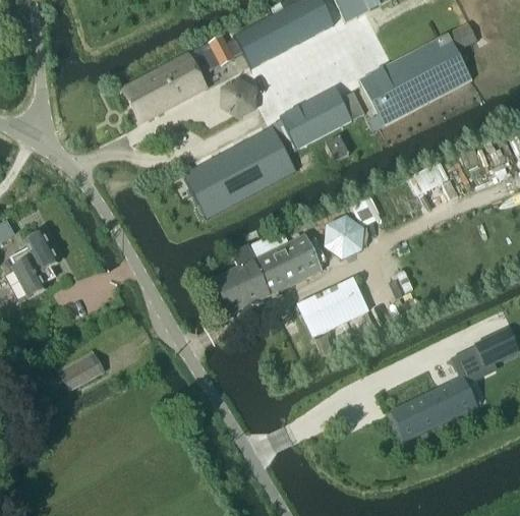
[(243,52),(249,65),(251,70),(335,26),(322,0),(305,0),(235,37),(226,42),(222,35),(209,42),(221,66),(234,59),(233,57),(243,52)]
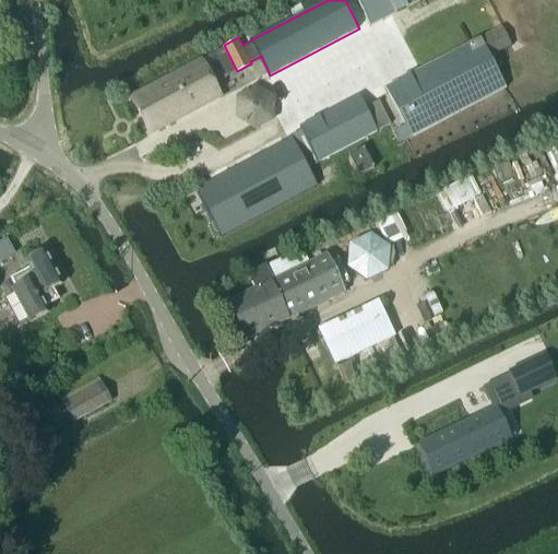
[(359,0),(371,22),(413,0),(359,0)]
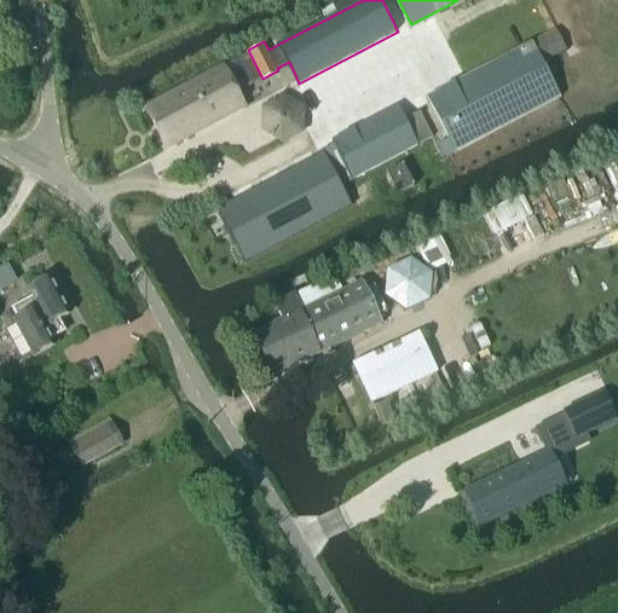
[(533,39),(428,93),(450,137),(438,143),(444,154),(561,93),(543,59),(567,46),(556,27),(533,39)]
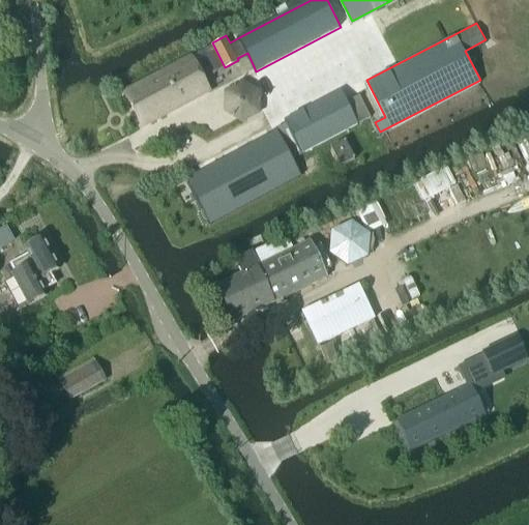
[(190,54),(124,89),(143,123),(209,88),(190,54)]
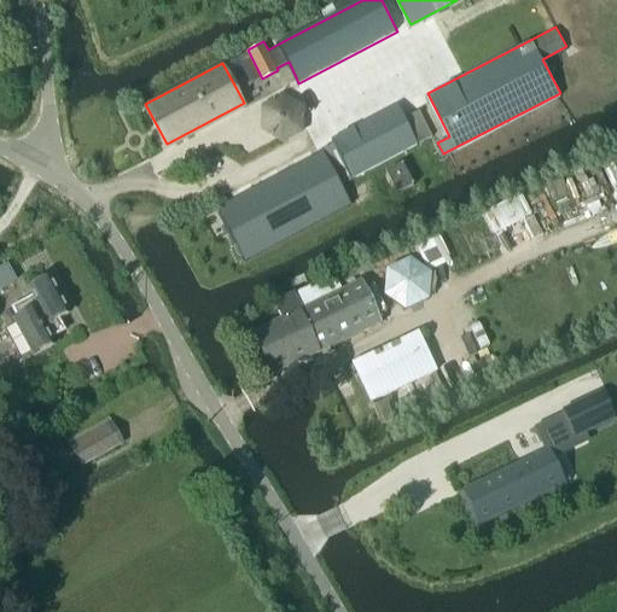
[(280,139),(302,128),(303,105),(283,92),(261,104),(262,127),(280,139)]
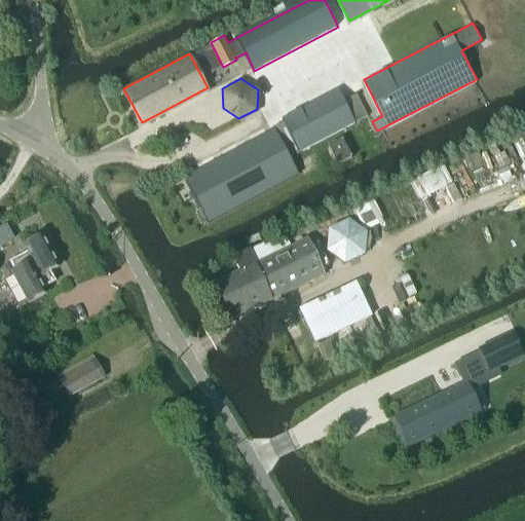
[(300,149),(355,120),(338,87),(284,116),(300,149)]
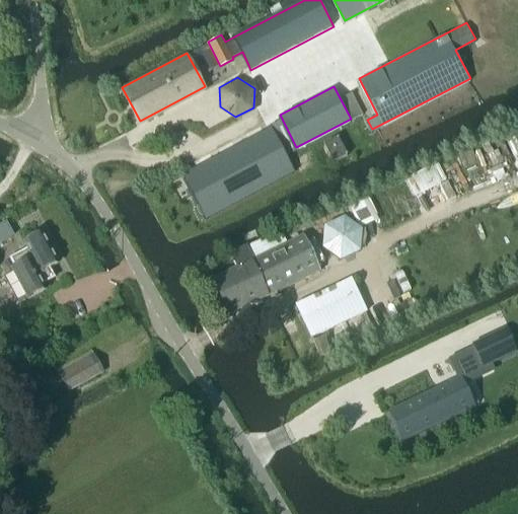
[(204,213),(294,165),(271,123),(181,170),(204,213)]
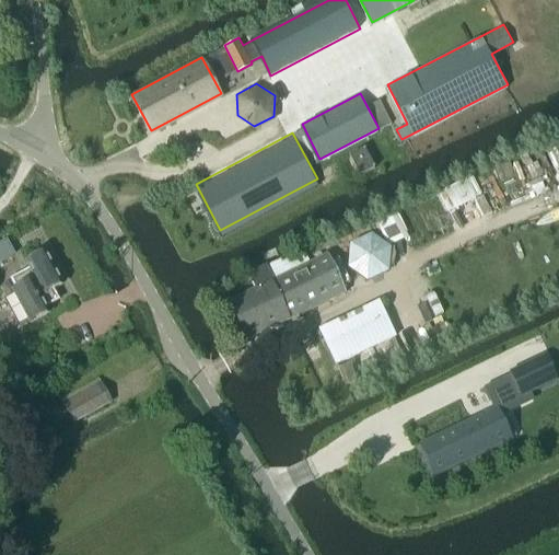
[(361,173),(375,165),(365,146),(350,153),(361,173)]
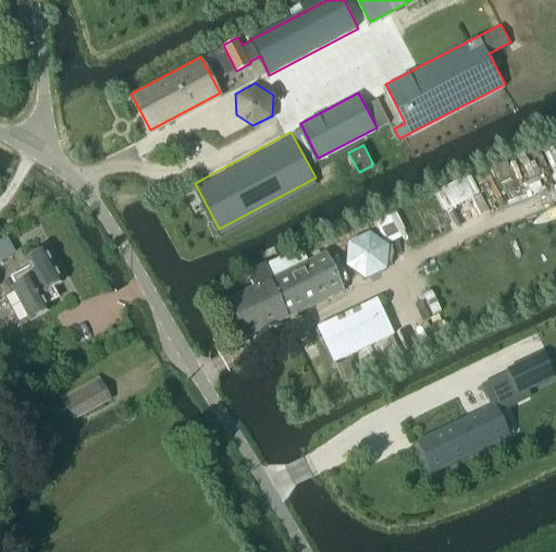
[(441,218),(521,180),(508,151),(428,189),(441,218)]
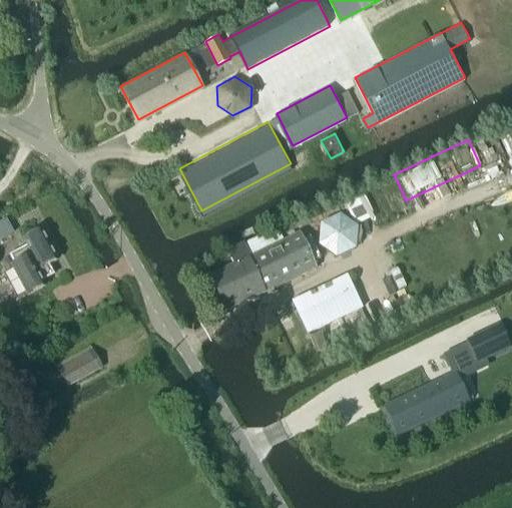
[(406,200),(394,174),(393,172),(302,215),(321,254),(367,231),(362,222),(406,200)]
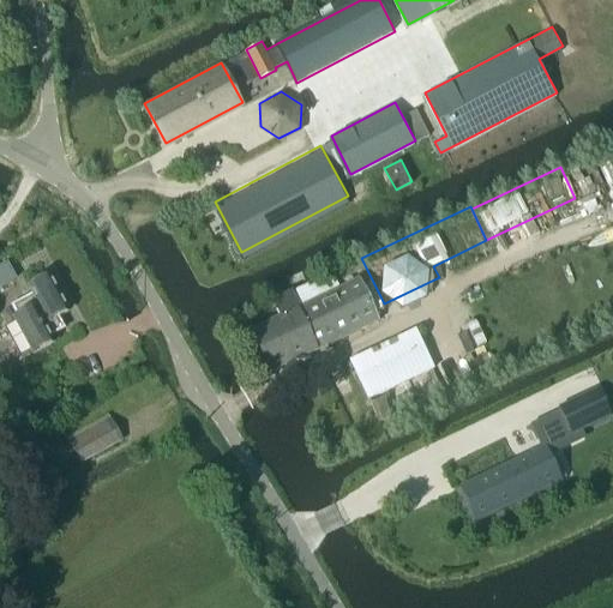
[(0,264),(0,283),(16,275),(8,260),(0,264)]
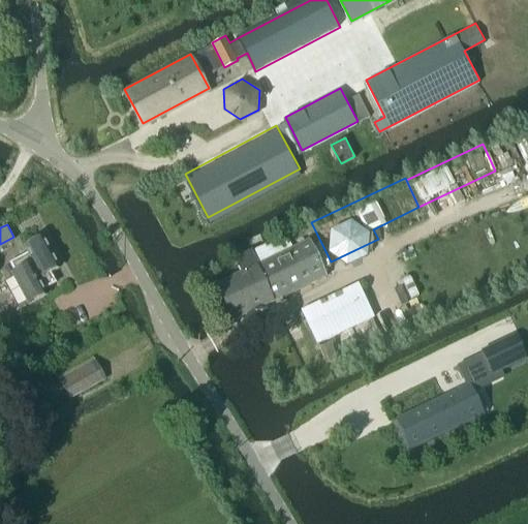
[(5,279),(19,304),(28,299),(30,301),(45,293),(42,288),(57,280),(51,270),(58,265),(41,236),(26,244),(29,249),(9,260),(14,271),(13,272),(14,274),(5,279)]
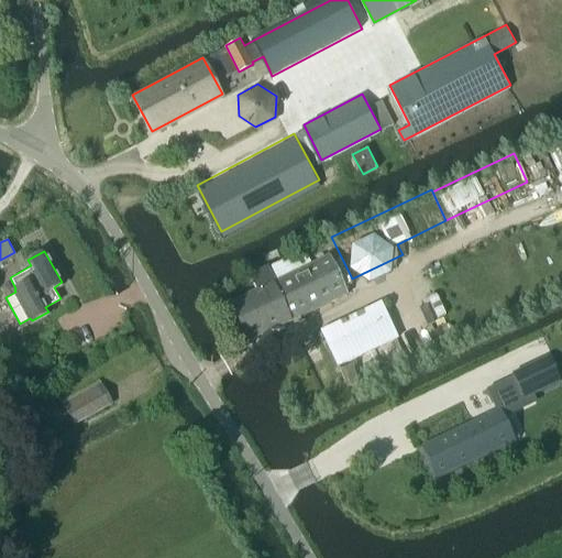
[(345,291),(327,253),(294,269),(287,255),(266,265),(265,263),(250,271),(257,287),(229,302),(248,339),(345,291)]
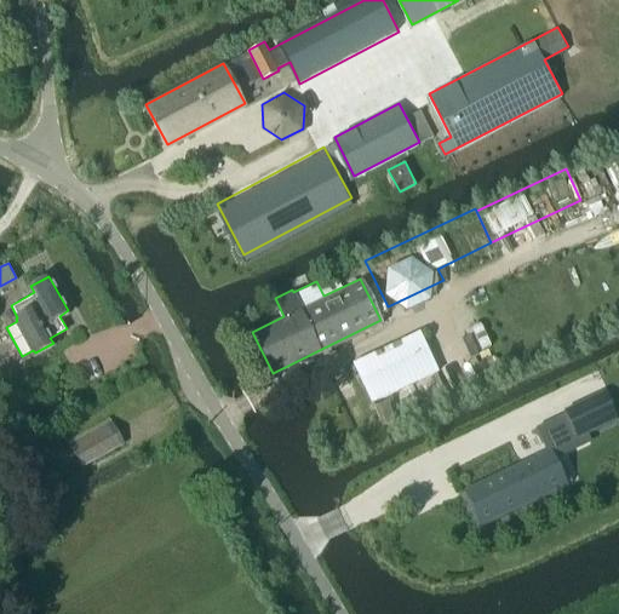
[(353,361),(372,402),(439,369),(420,330),(418,331),(353,361)]
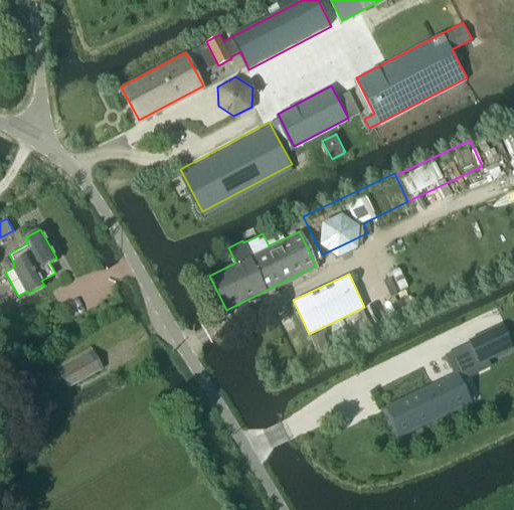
[(502,322),(468,338),(479,362),(513,346),(502,322)]
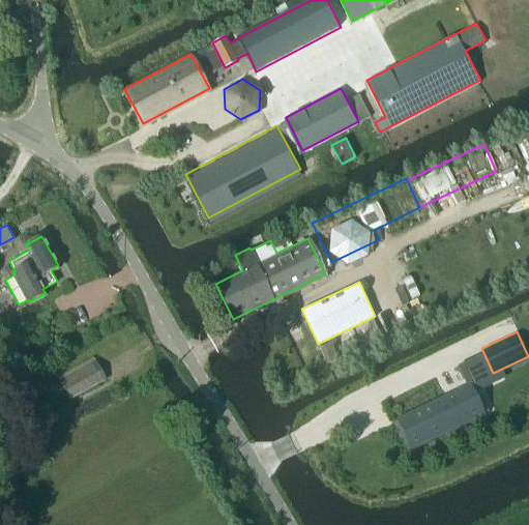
[(70,396),(107,376),(96,357),(60,378),(70,396)]
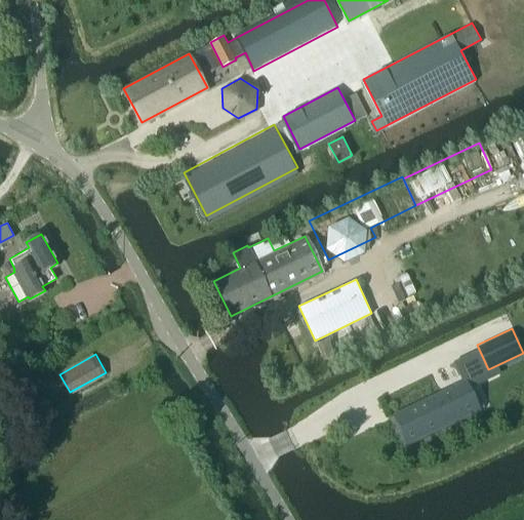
[(394,414),(407,442),(480,407),(467,378),(394,414)]
